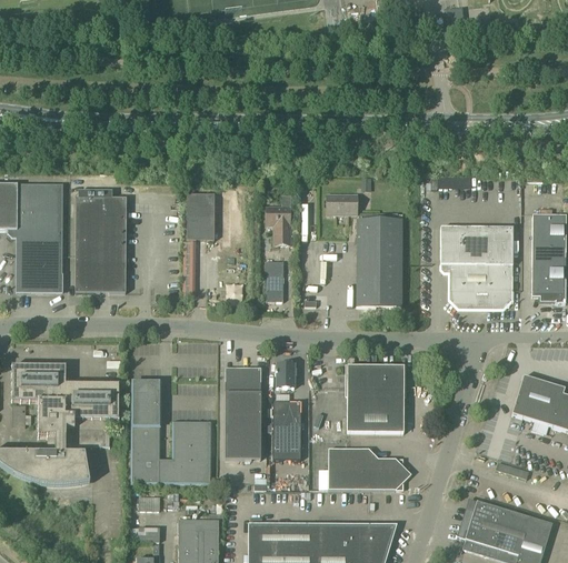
[(378,0),(366,0),(366,12),(378,11),(378,0)]
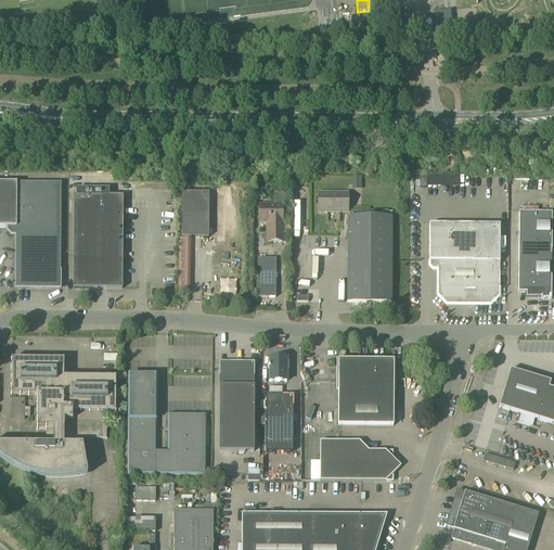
[(475,16),(453,20),(451,5),(435,8),(438,35),(476,30),(475,16)]
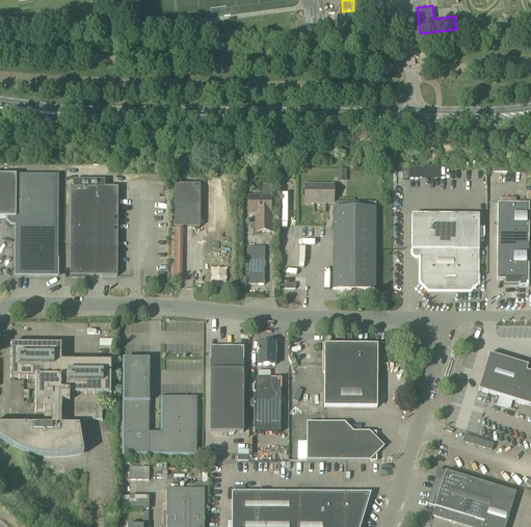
[(347,177),(347,164),(339,164),(339,177),(347,177)]
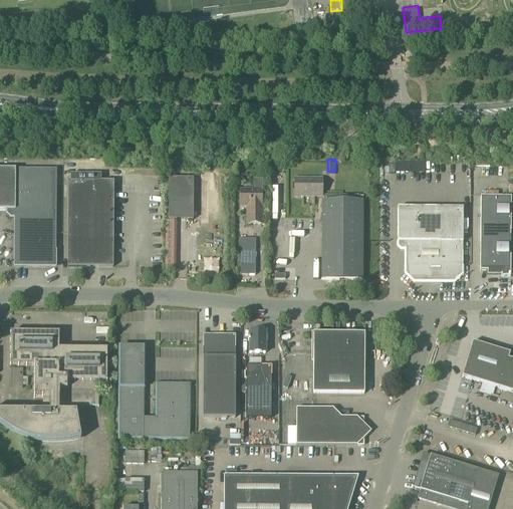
[(472,164),(461,164),(461,179),(471,179),(472,164)]
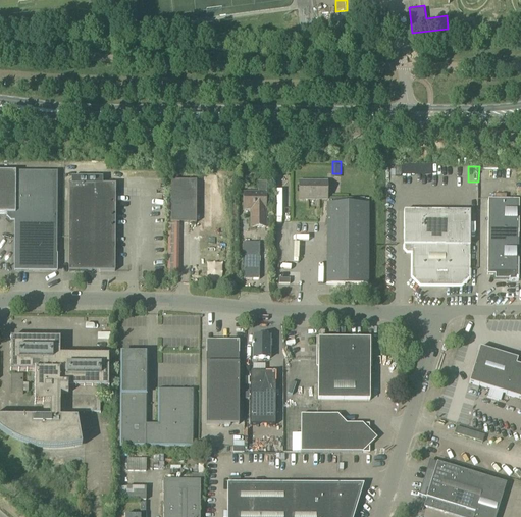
[(0,209),(7,210),(7,213),(11,217),(15,217),(15,266),(57,267),(57,168),(0,167),(0,209)]
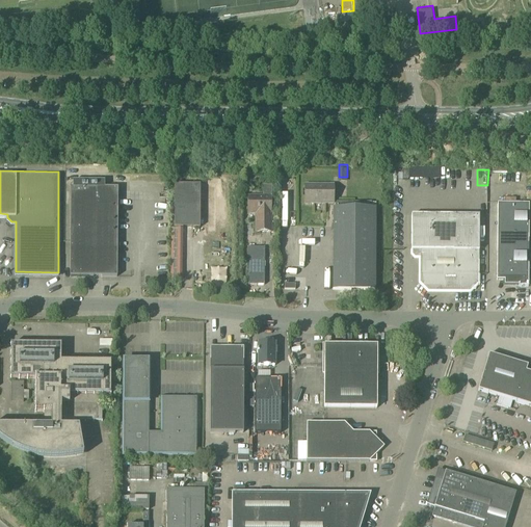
[(201,224),(201,181),(175,181),(175,222),(201,224)]
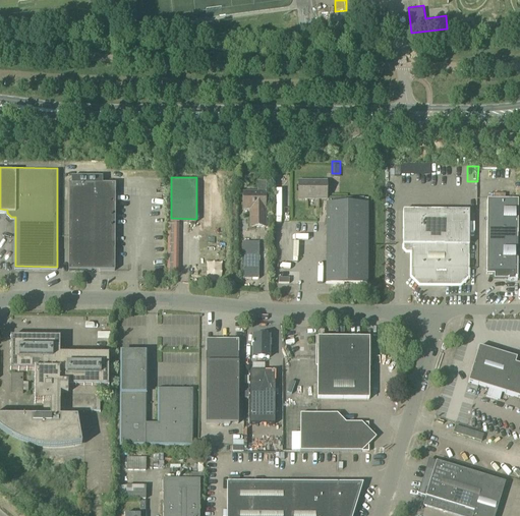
[(250,223),(266,223),(266,205),(266,189),(266,185),(267,185),(267,177),(258,177),(258,189),(243,188),(243,205),(250,205),(250,223)]
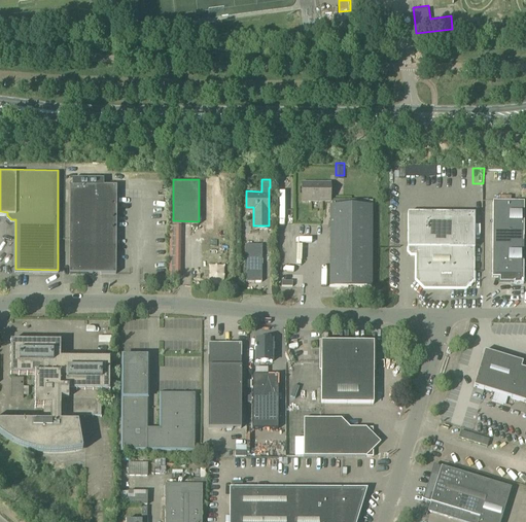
[(330,198),(330,180),(303,179),(302,198),(330,198)]
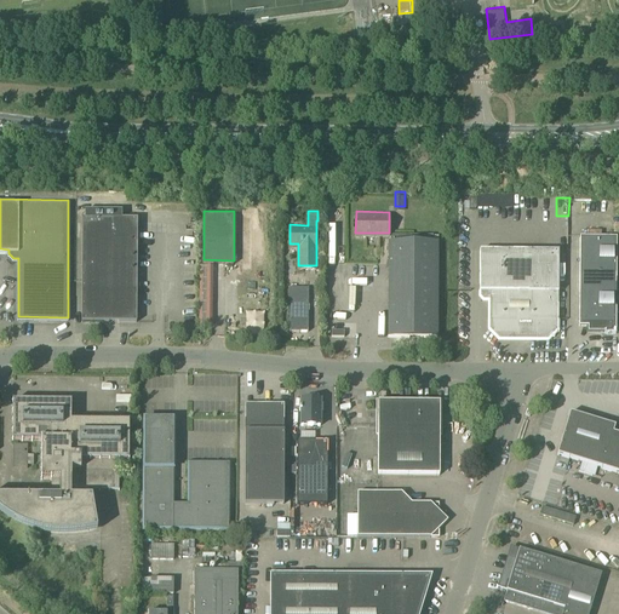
[(137,317),(137,214),(82,214),(82,317),(137,317)]
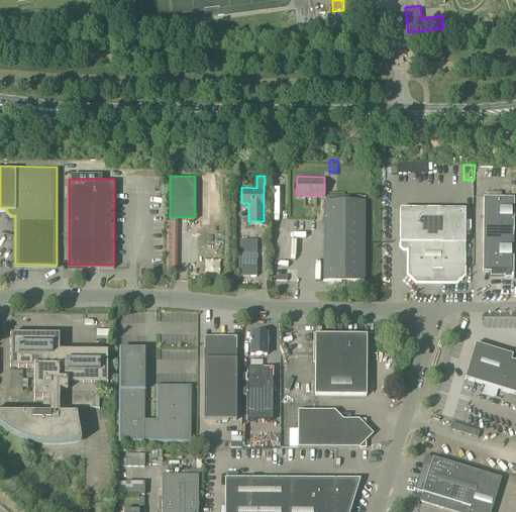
[(326,192),(326,199),(324,199),(324,278),(365,278),(366,199),(362,199),(362,192),(326,192)]
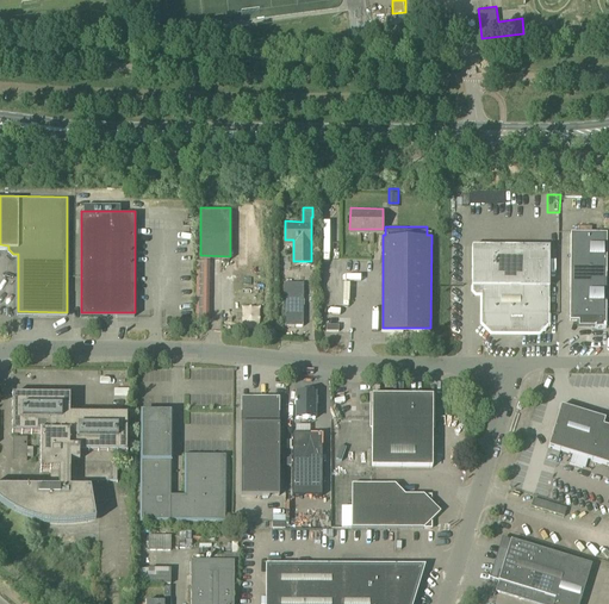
[(607,324),(607,229),(571,229),(570,316),(579,316),(579,322),(590,322),(590,317),(595,317),(595,324),(607,324)]
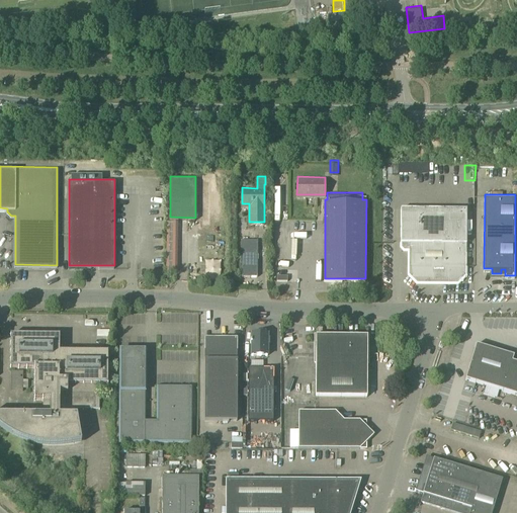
[(466,272),(466,205),(401,205),(401,245),(404,248),(409,248),(409,272),(417,280),(458,281),(466,272)]
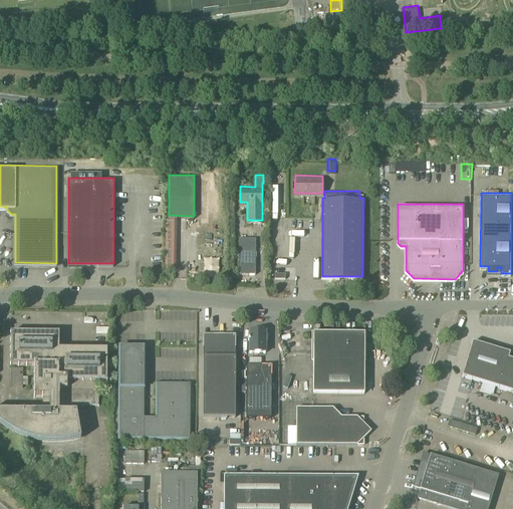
[(240,235),(240,247),(240,271),(256,271),(256,235),(240,235)]
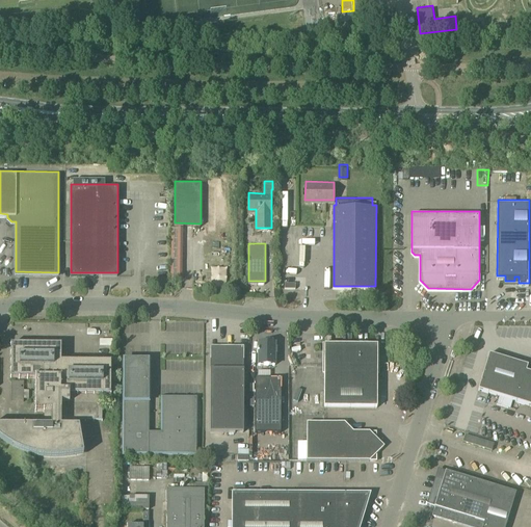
[(274,362),(275,340),(259,340),(258,362),(274,362)]
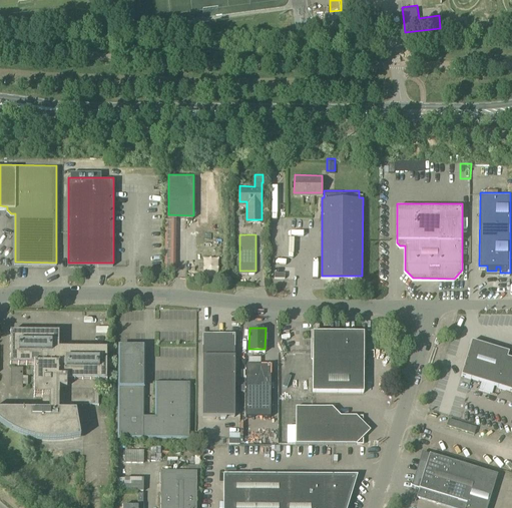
[(10,361),(35,361),(34,393),(42,393),(42,408),(0,407),(0,418),(7,423),(19,431),(23,433),(27,435),(31,436),(35,436),(47,437),(58,438),(75,436),(80,435),(76,409),(74,409),(74,401),(98,402),(98,378),(106,378),(107,346),(59,345),(59,329),(11,329),(10,361)]
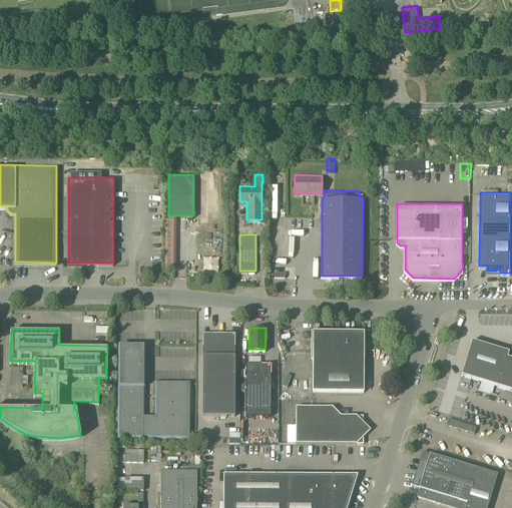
[(364,390),(364,330),(313,329),(313,389),(364,390)]
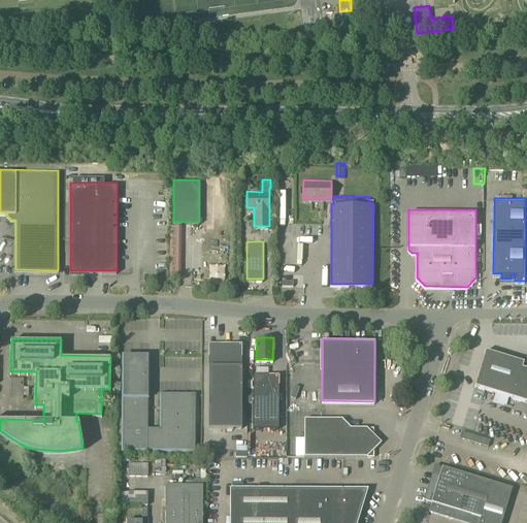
[(241,425),(242,344),(209,342),(208,425),(241,425)]
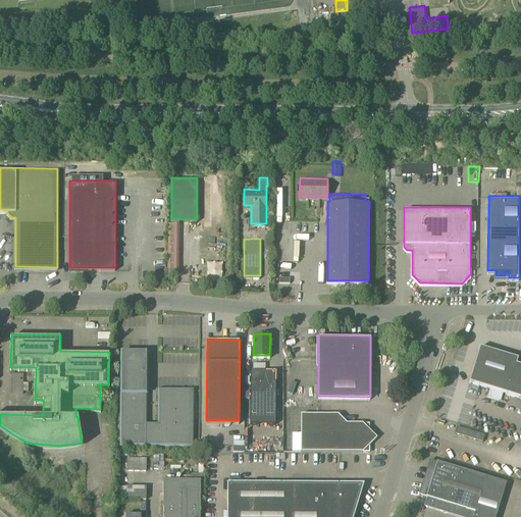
[(520,354),(519,355),(480,344),(470,378),(520,394),(520,354)]
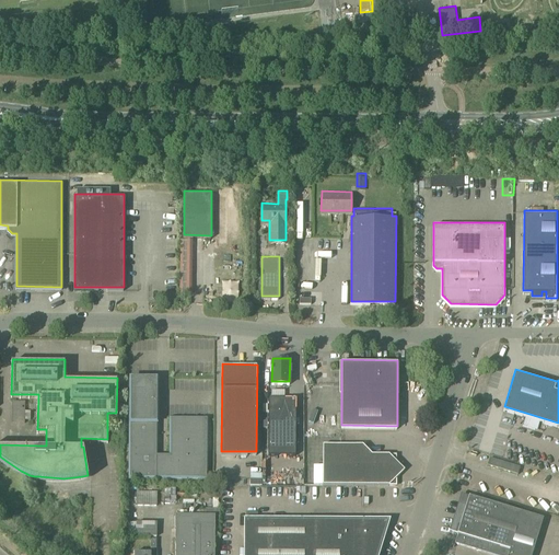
[(130,374),(130,474),(207,474),(207,415),(171,415),(171,451),(156,451),(156,374),(130,374)]
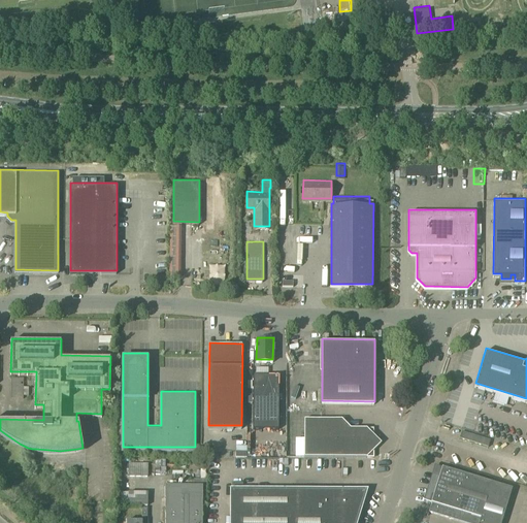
[(254,372),(254,384),(253,426),(278,426),(280,372),(254,372)]
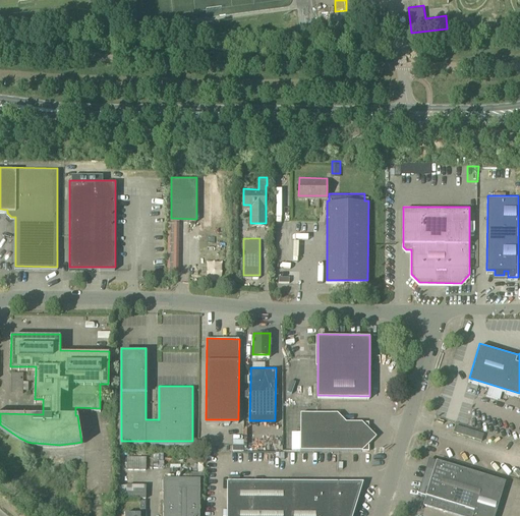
[(23,371),(23,369),(12,369),(12,390),(23,390),(23,387),(29,387),(29,379),(27,379),(27,371),(23,371)]
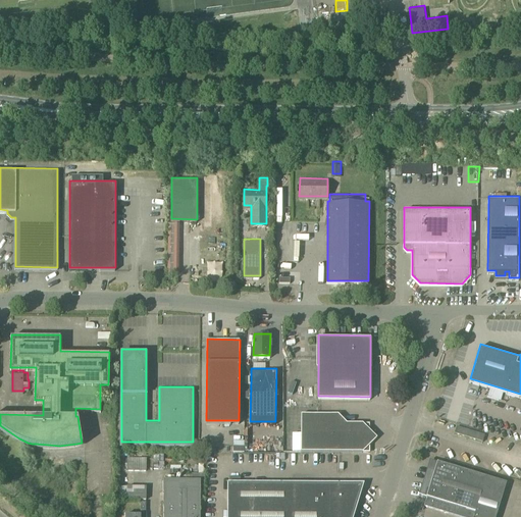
[(369,442),(376,434),(363,420),(347,420),(344,422),(332,411),(301,411),(301,449),(369,449),(369,442)]
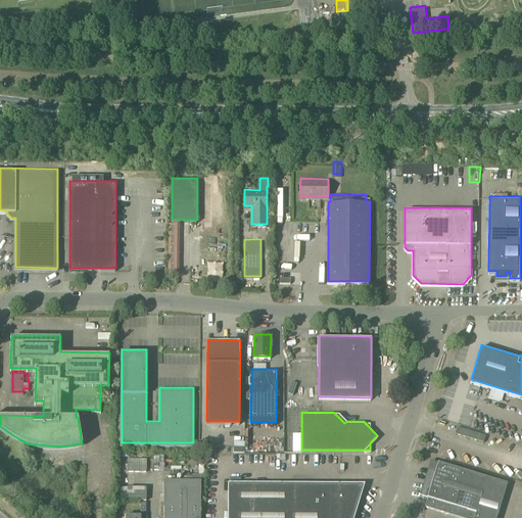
[(486,434),(459,426),(457,433),(484,441),(486,434)]
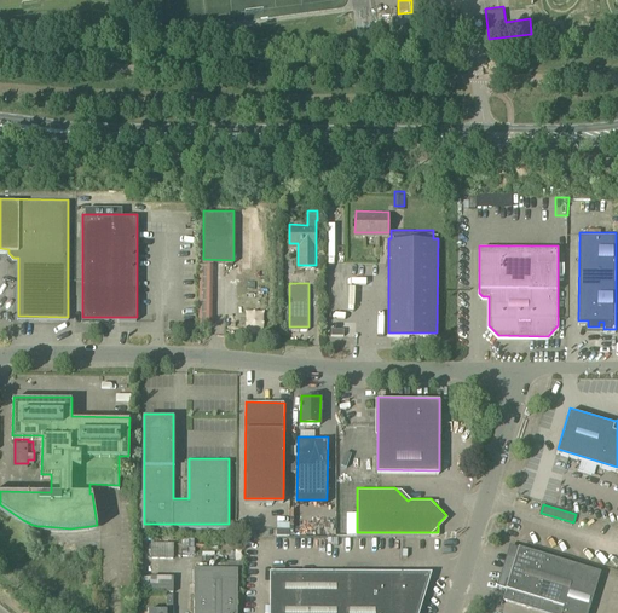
[(175,539),(152,538),(151,554),(174,554),(175,539)]
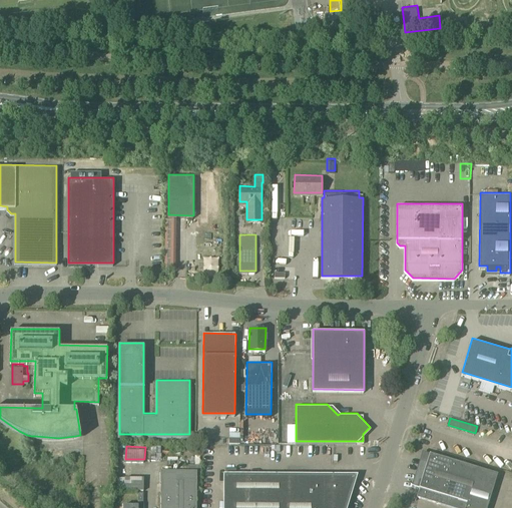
[(464,507),(486,507),(498,472),(425,449),(415,484),(419,485),(417,493),(464,507)]
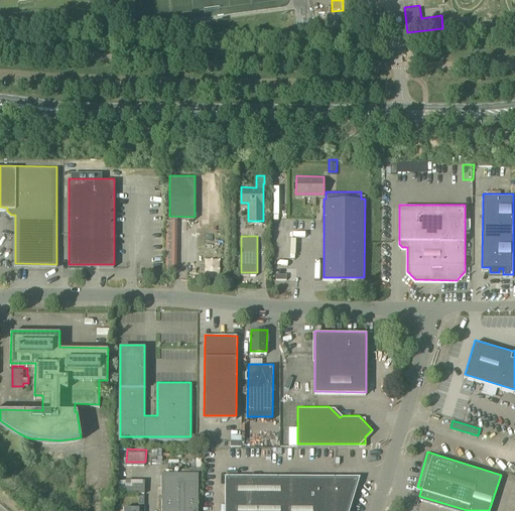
[(190,465),(190,472),(162,472),(161,510),(198,510),(199,472),(203,472),(203,465),(190,465)]
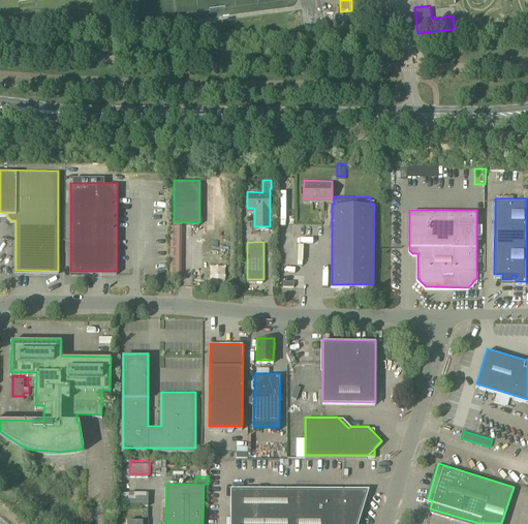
[(360,494),(360,489),(233,488),(231,523),(354,523),(365,495),(360,494)]
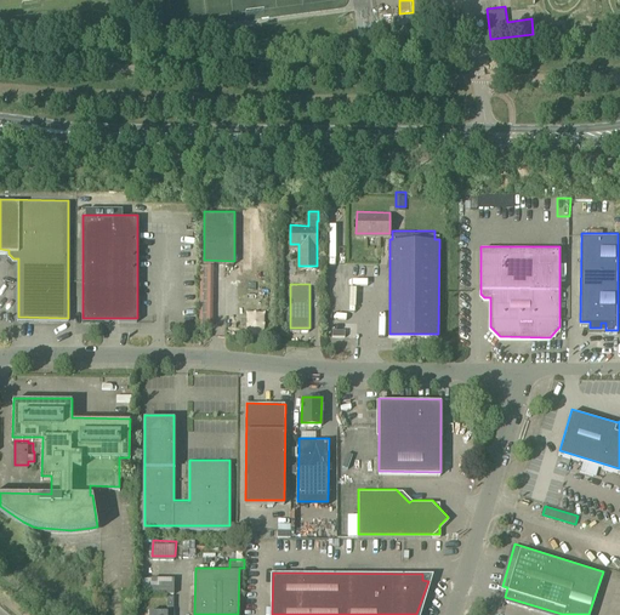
[(152,575),(137,575),(138,591),(152,591),(175,591),(175,575),(152,575)]
